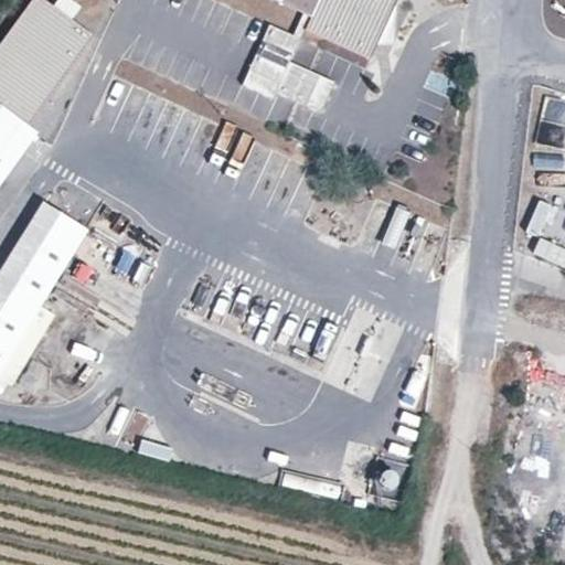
[(46,0),(25,0),(0,35),(0,106),(29,126),(97,35),(46,0)]
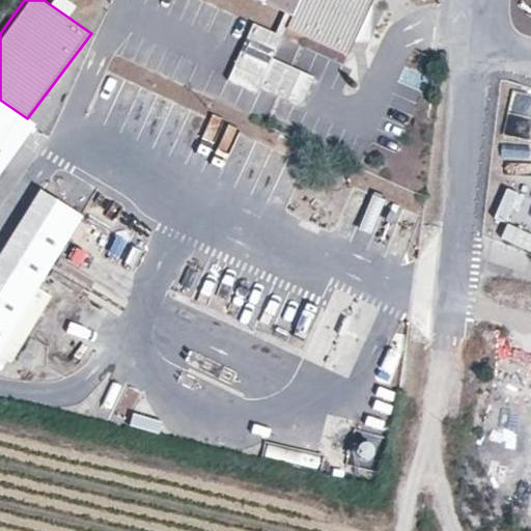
[(256,0),(292,17),(300,0),(256,0)]
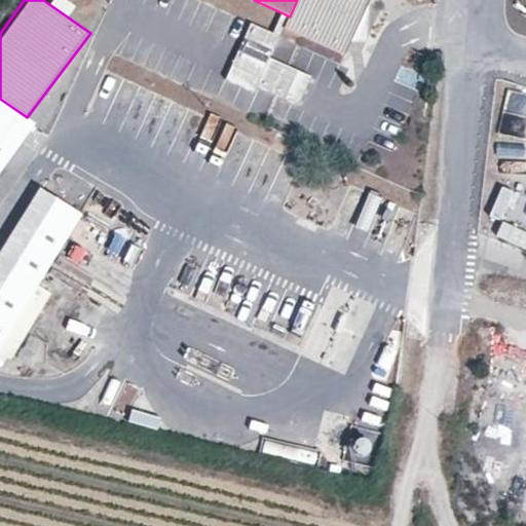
[(379,0),(297,0),(283,33),(348,62),(379,0)]
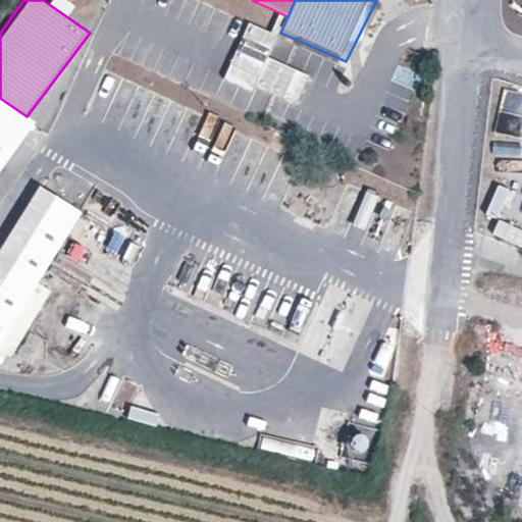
[(27,116),(0,98),(0,171),(36,122),(27,116)]
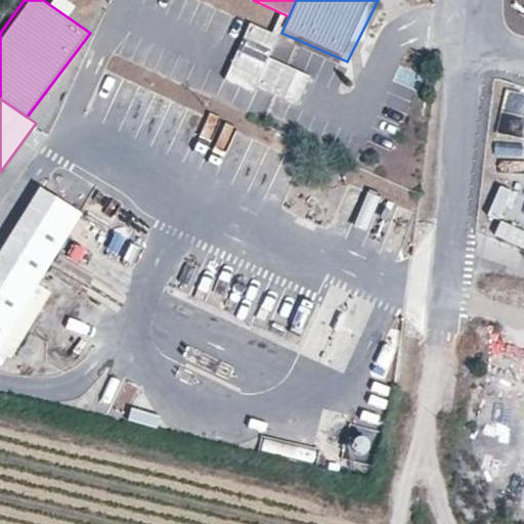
[(66,143),(25,214),(0,255),(0,347),(18,317),(77,221),(110,169),(66,143)]
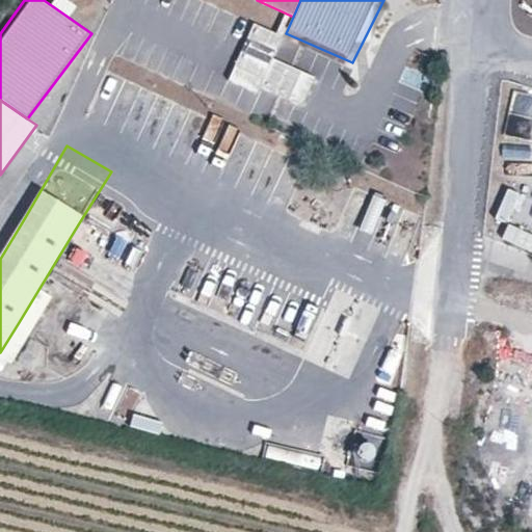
[(510,220),(519,190),(504,186),(496,216),(510,220)]
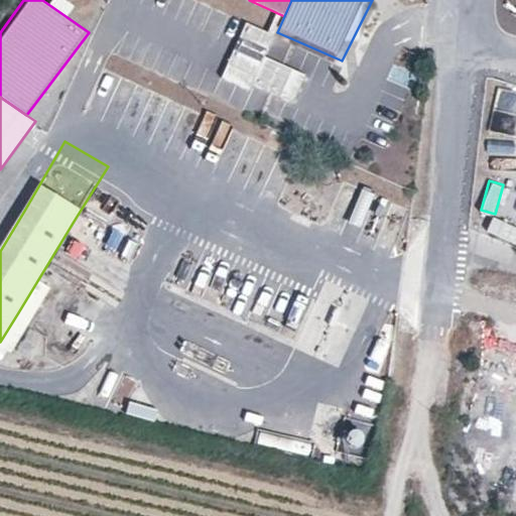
[(515,243),(515,226),(491,216),(485,230),(515,243)]
